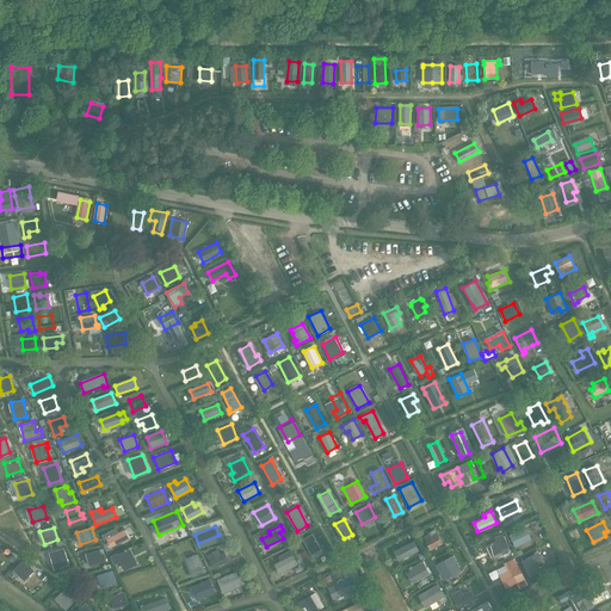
[(525,529),(510,536),(516,547),(530,539),(525,529)]
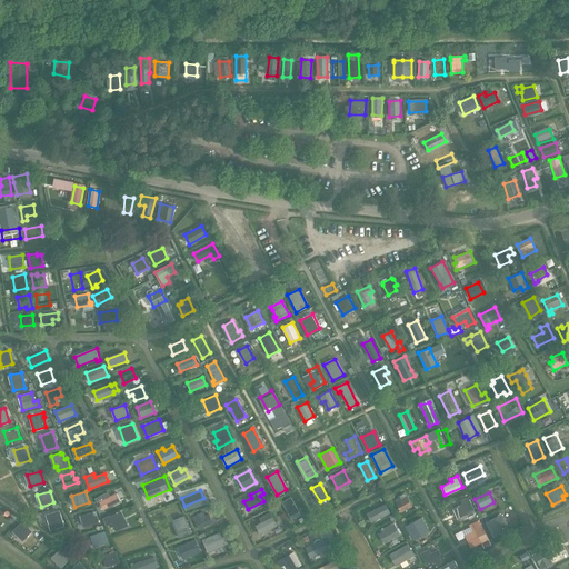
[(116,493),(99,501),(101,505),(98,506),(100,511),(103,510),(120,501),(116,493)]
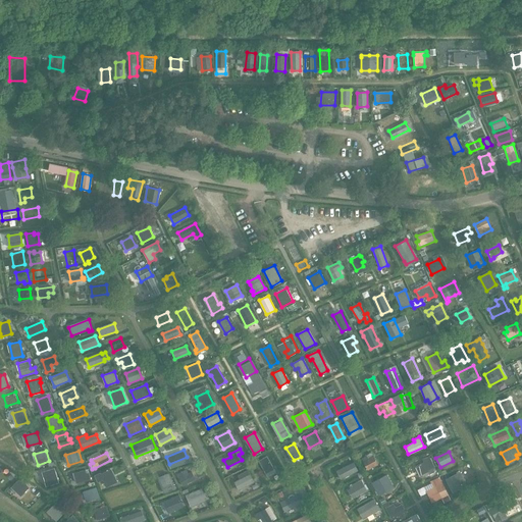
[(361,458),(368,470),(378,465),(373,457),(368,459),(367,456),(361,458)]
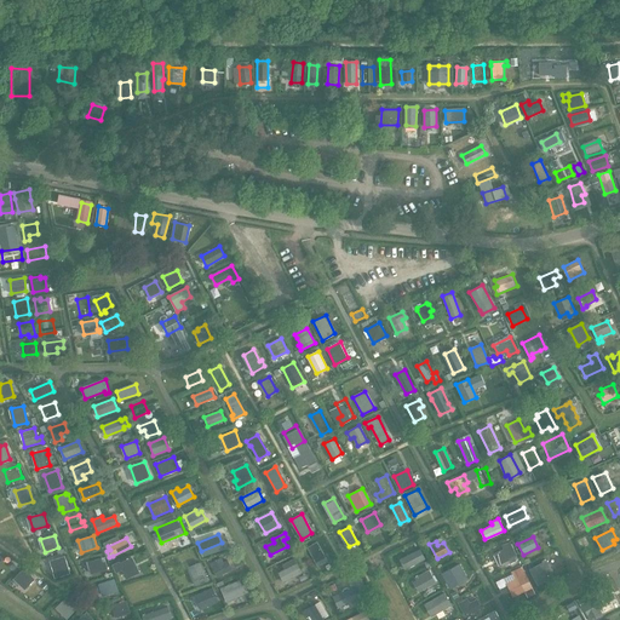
[(501,545),(504,550),(494,554),(500,567),(517,558),(510,541),(501,545)]
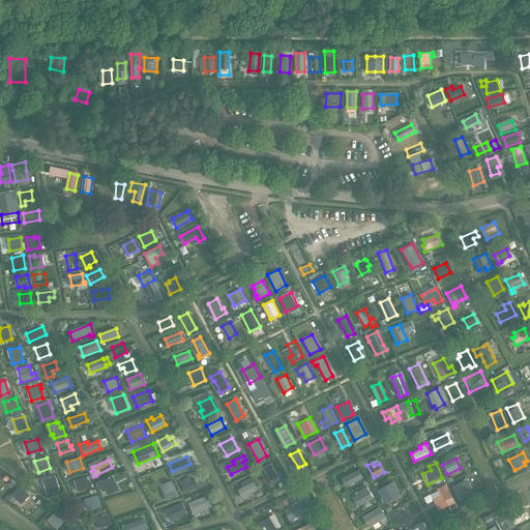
[(280,479),(271,464),(263,468),(272,483),(280,479)]
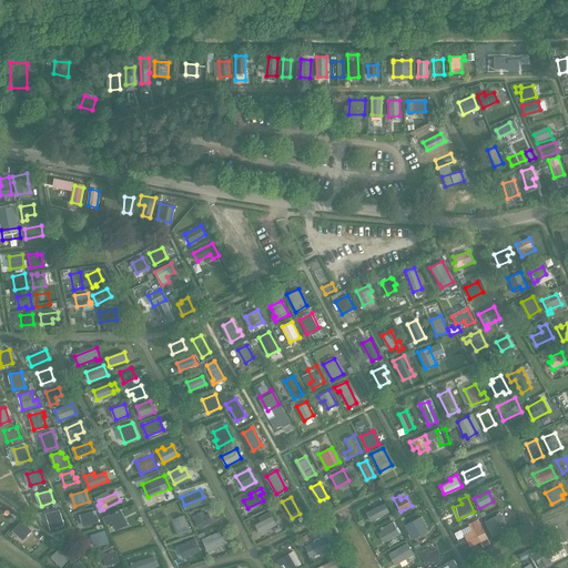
[(180,506),(179,501),(176,501),(174,498),(159,504),(162,513),(180,506)]
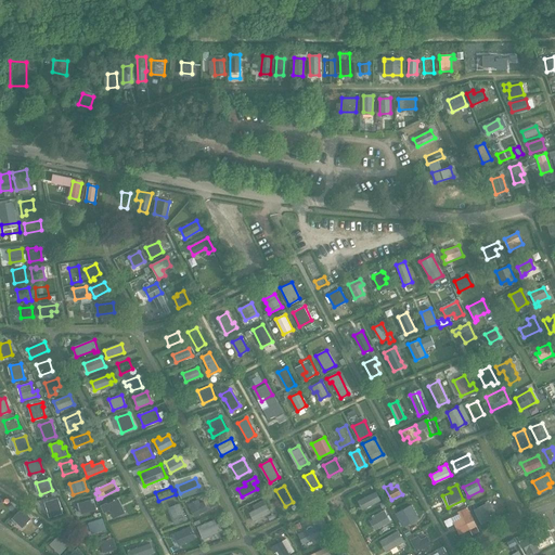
[(379,501),(375,492),(358,501),(362,510),(379,501)]
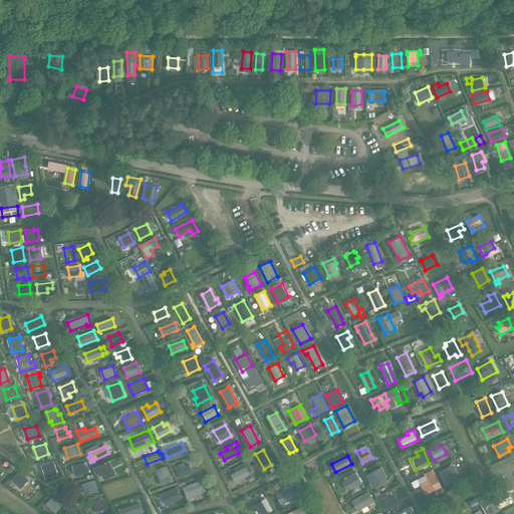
[(49,474),(50,478),(57,476),(53,462),(41,465),(44,475),(49,474)]
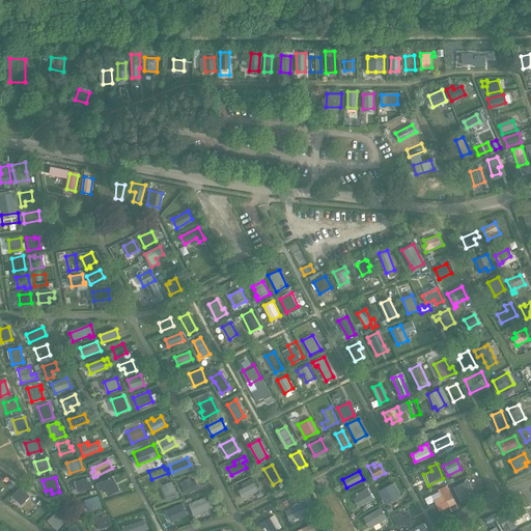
[(105,488),(108,496),(118,491),(112,477),(103,482),(102,481),(98,483),(101,490),(105,488)]
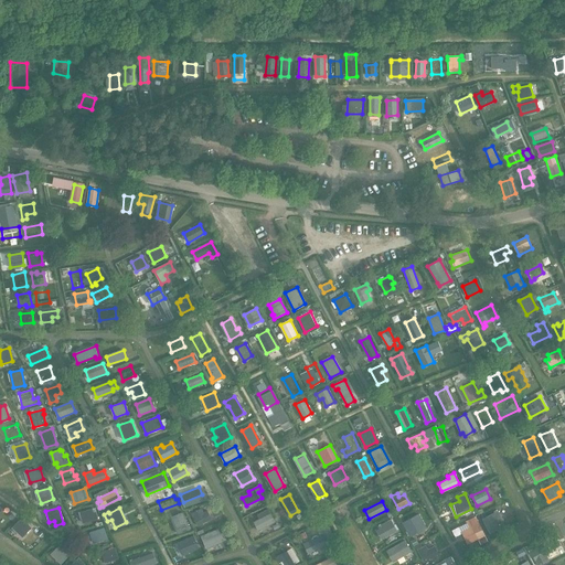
[(82,523),(87,522),(97,519),(96,512),(94,513),(93,509),(78,512),(82,523)]
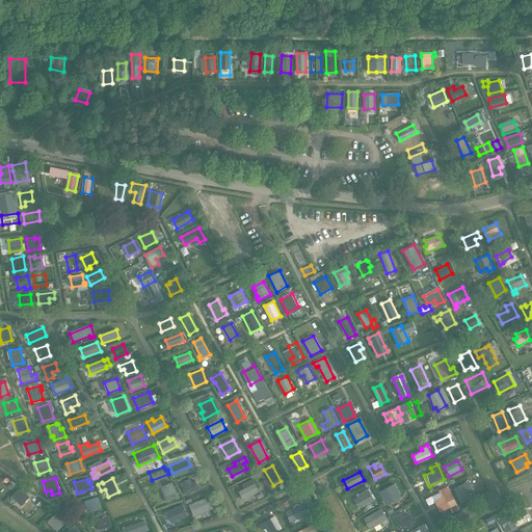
[(180,483),(186,496),(200,488),(195,481),(191,482),(189,479),(180,483)]
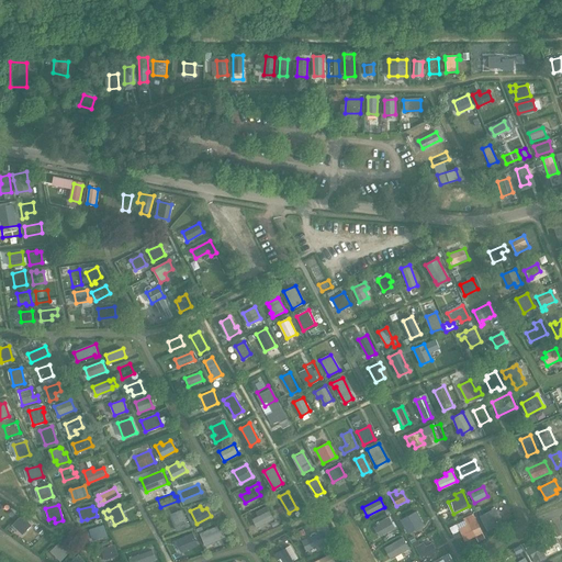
[(253,519),(257,527),(273,519),(267,506),(256,512),(258,516),(253,519)]
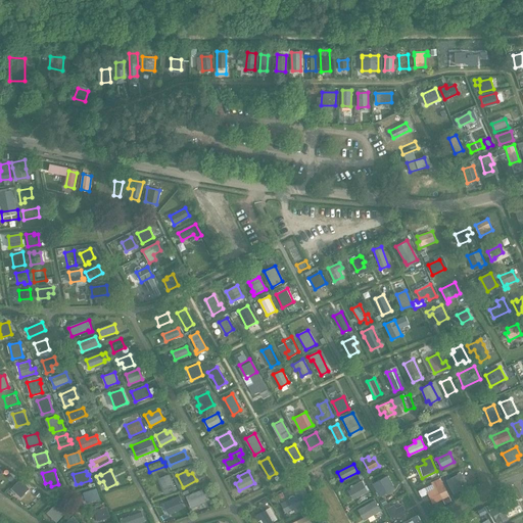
[(462,490),(461,486),(467,483),(461,472),(446,480),(454,494),(462,490)]
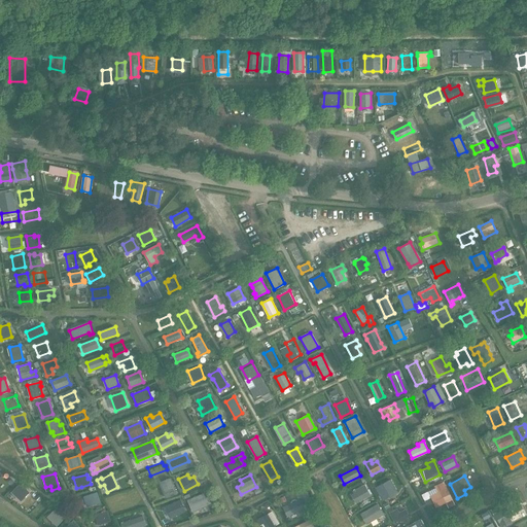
[(161,482),(167,497),(177,493),(171,478),(161,482)]
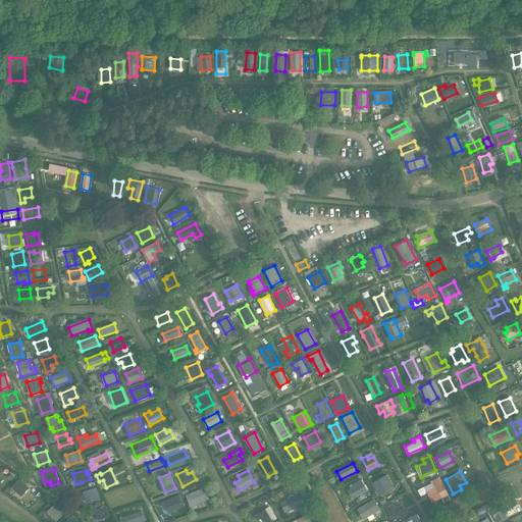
[(372,483),(379,496),(395,487),(387,474),(372,483)]
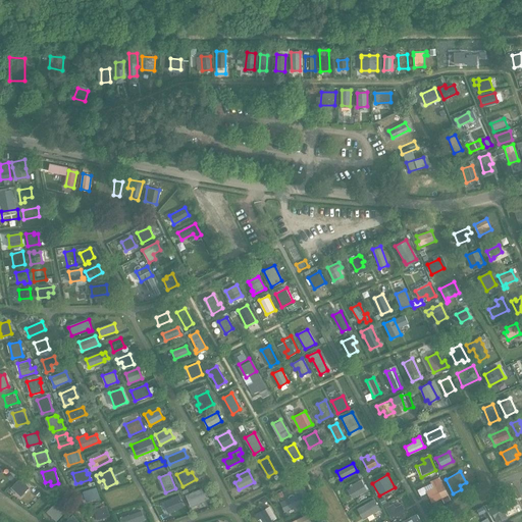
[(447,493),(439,478),(432,482),(435,488),(427,492),(431,502),(447,493)]
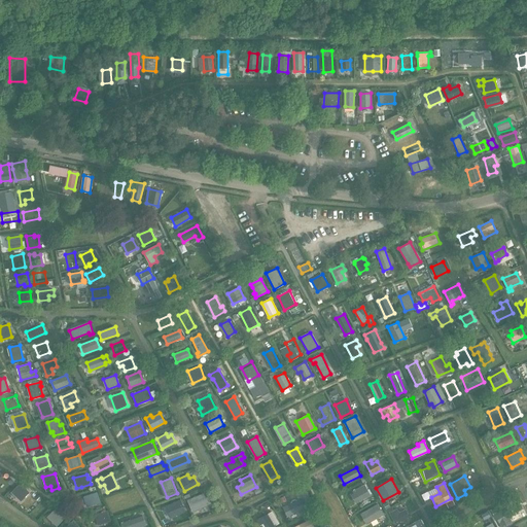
[(20,502),(29,493),(20,484),(10,493),(20,502)]
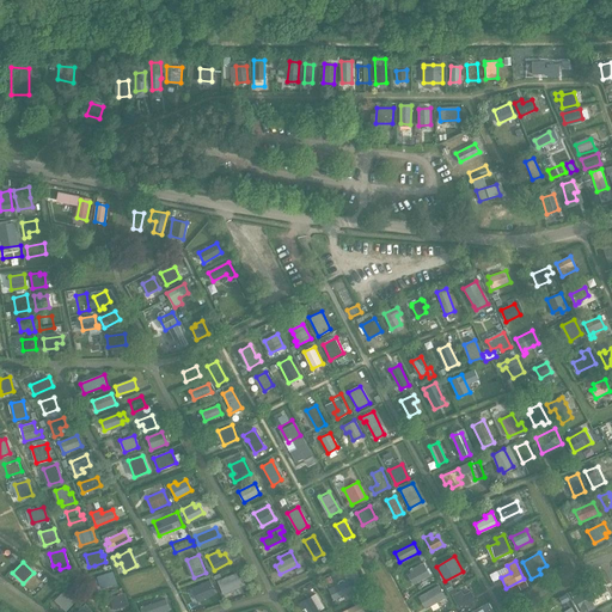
[(430,575),(424,563),(410,570),(411,573),(409,575),(412,583),(416,582),(430,575)]
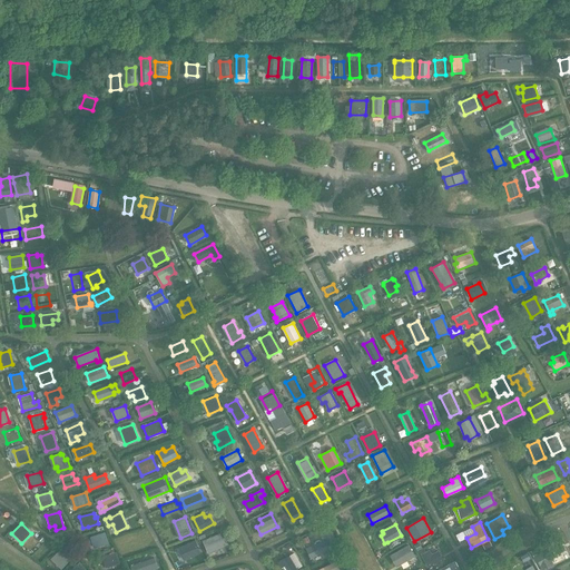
[(95,548),(108,543),(105,532),(91,537),(95,548)]
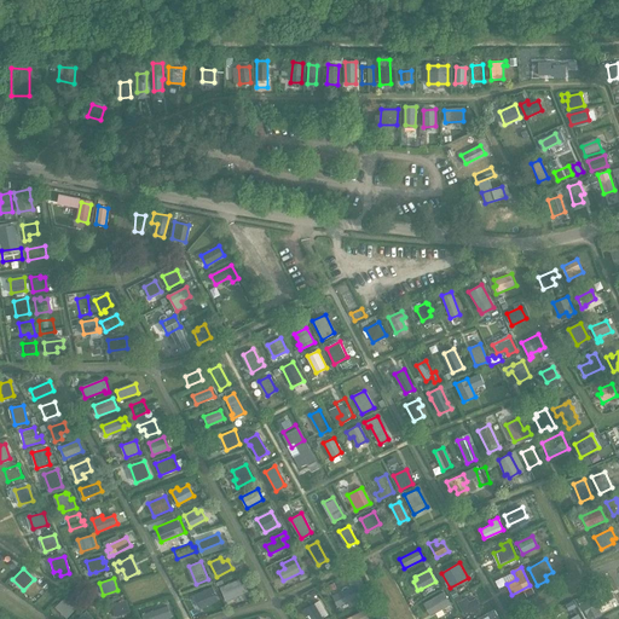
[(140,602),(157,594),(151,579),(133,588),(140,602)]
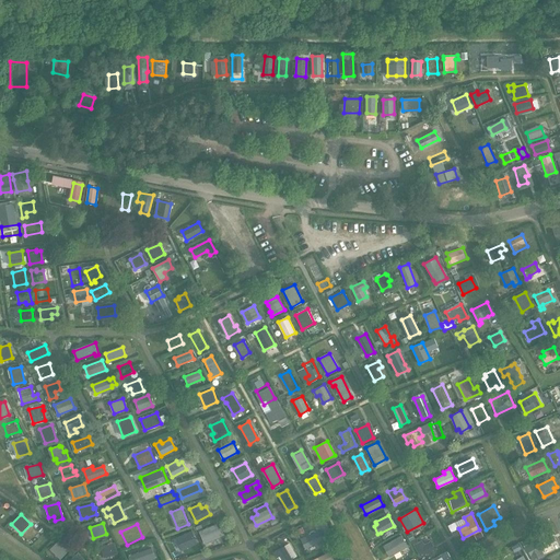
[(214,525),(200,532),(205,543),(220,537),(214,525)]
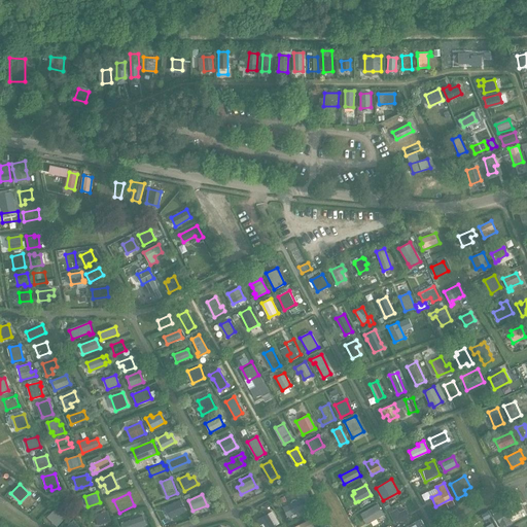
[(305,507),(302,499),(284,507),(288,515),(305,507)]
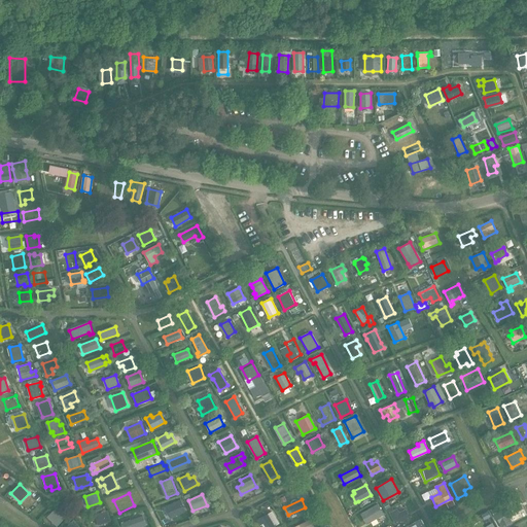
[(172,518),(185,512),(180,500),(167,506),(172,518)]
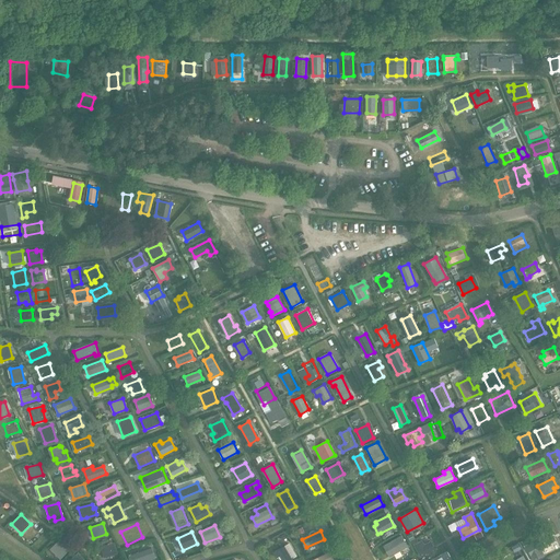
[(401,536),(383,546),(389,557),(407,547),(401,536)]
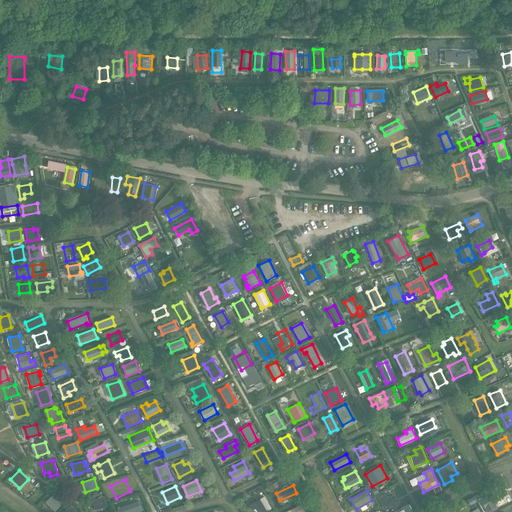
[(60,497),(59,498),(54,493),(47,501),(56,510),(64,502),(63,501),(63,500),(60,497)]
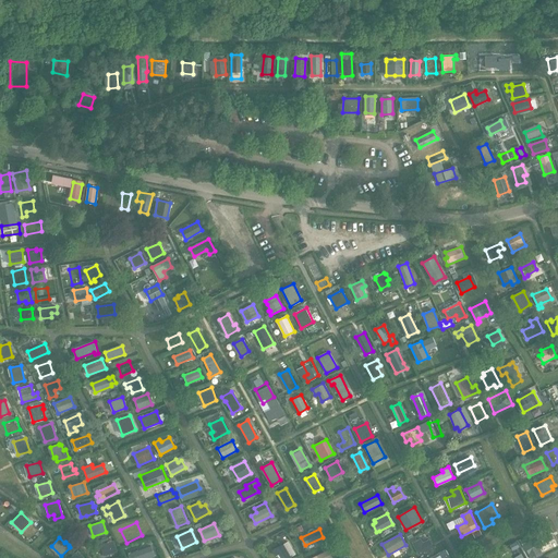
[(524,546),(531,557),(532,557),(541,553),(538,548),(542,547),(537,538),(524,546)]
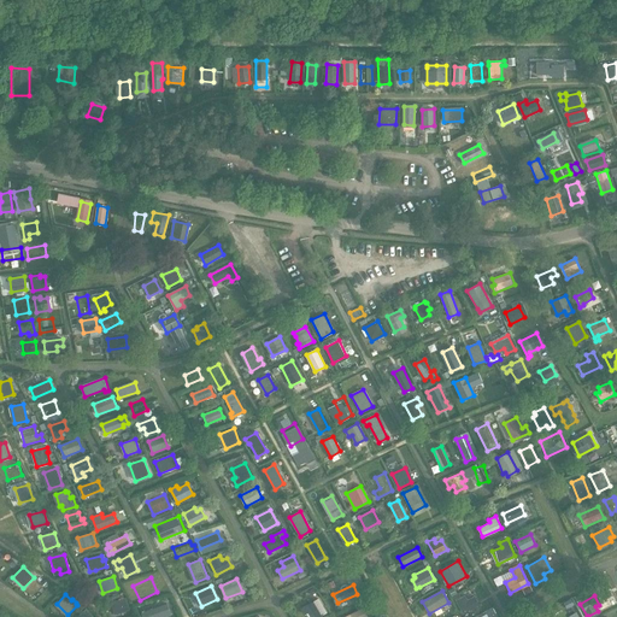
[(468,600),(465,597),(457,600),(464,613),(479,605),(475,597),(468,600)]
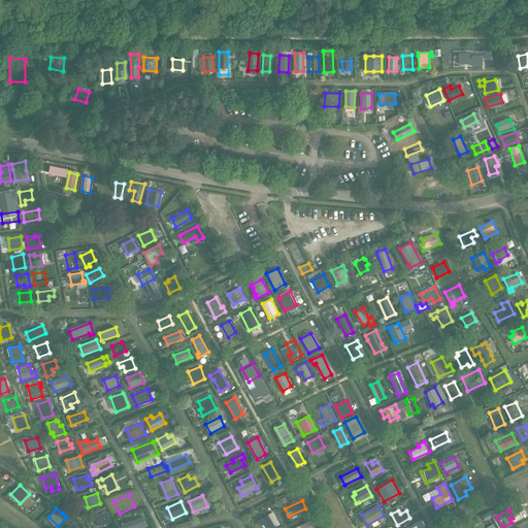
[(97,526),(110,522),(107,512),(95,516),(97,526)]
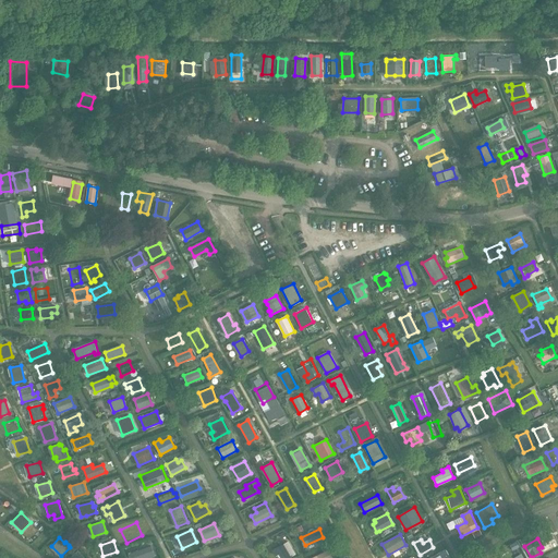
[(289,557),(295,555),(288,542),(273,550),(275,555),(279,554),(281,557),(289,557)]
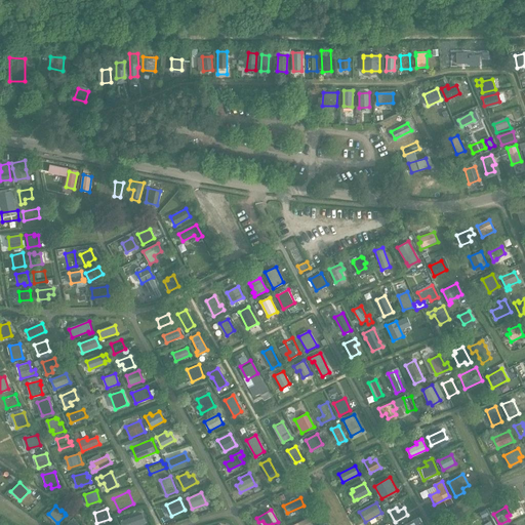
[(485,510),(480,513),(483,518),(488,515),(485,510)]
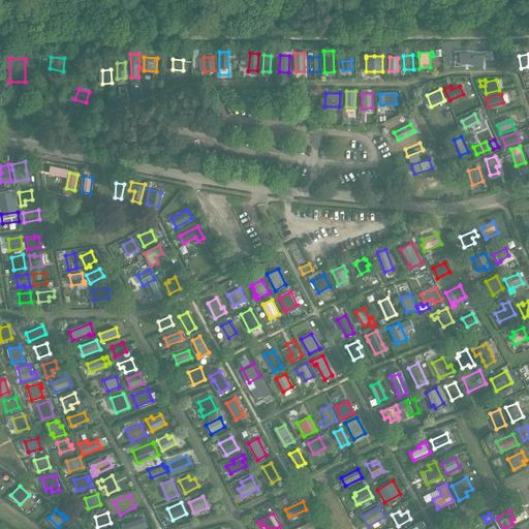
[(123,528),(137,528),(146,526),(143,519),(122,525),(123,528)]
